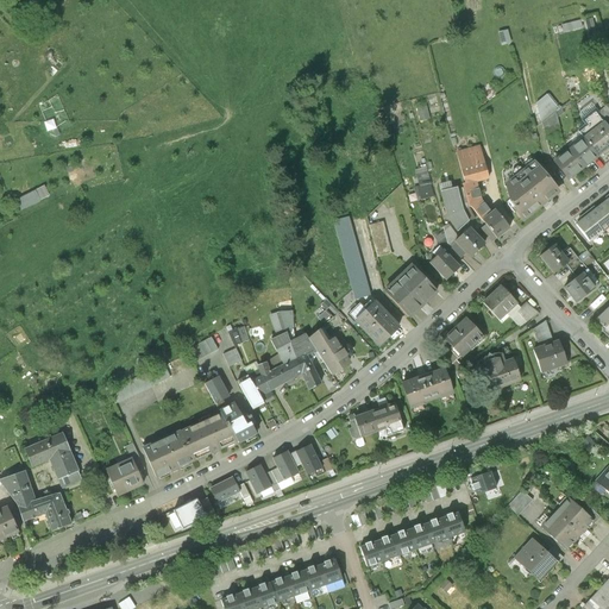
[(497,68),(495,70),(494,74),(496,77),(500,79),(502,77),(504,74),(504,70),(501,68),(497,68)]
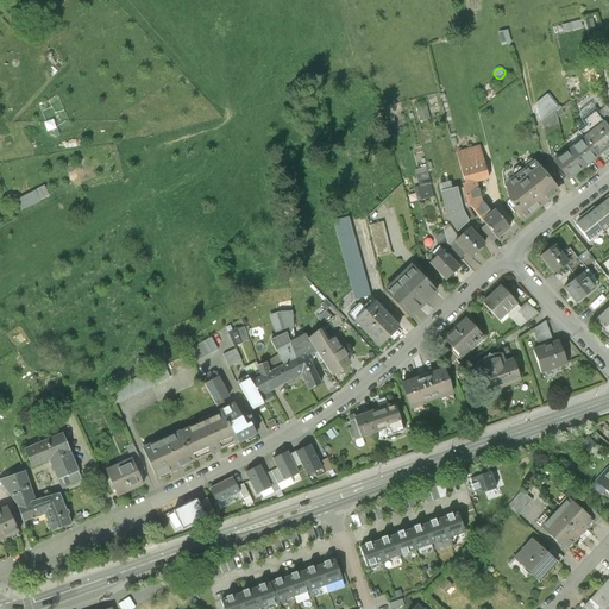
[(588,120),(601,110),(595,101),(581,112),(588,120)]
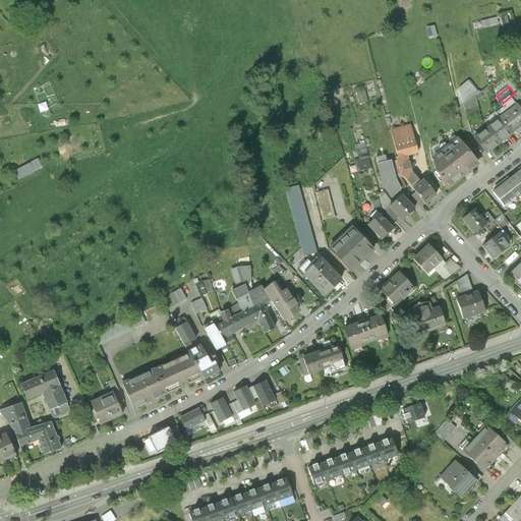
[(462,92),(469,101),(475,97),(468,88),(462,92)]
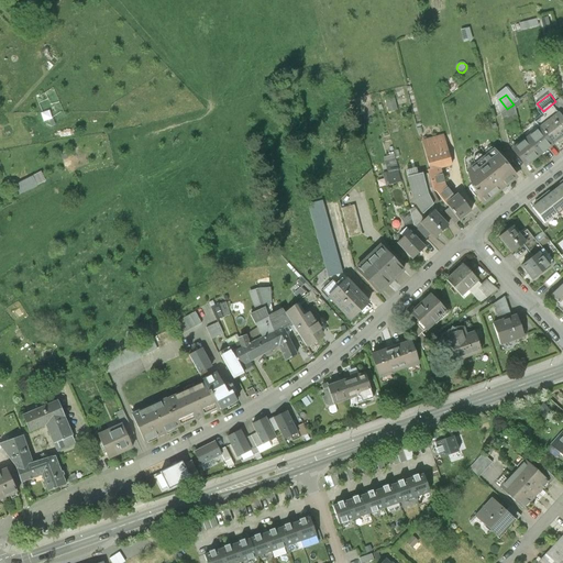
[(396,97),(387,99),(390,110),(398,109),(396,97)]
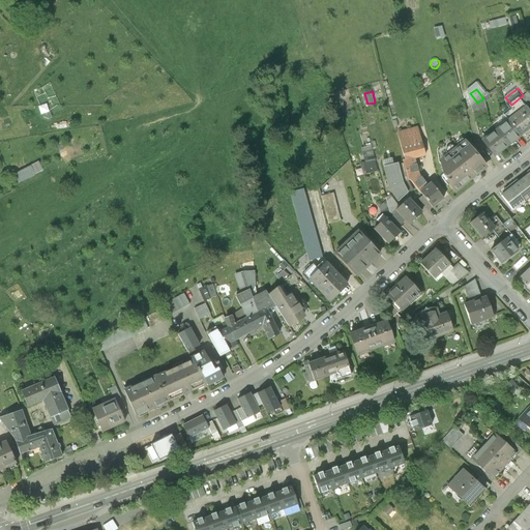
[(471,108),(475,120),(488,112),(486,104),(483,98),(477,102),(471,108)]
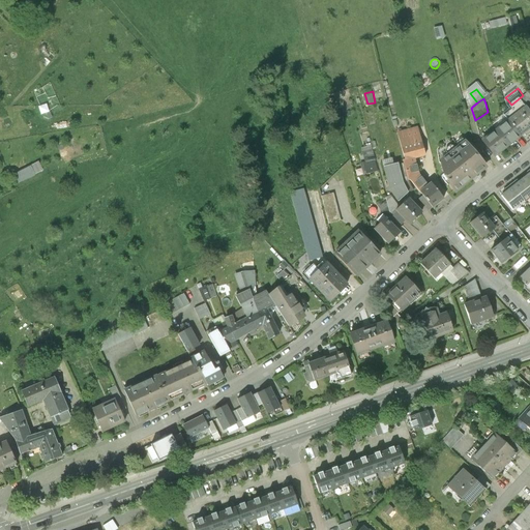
[(529,111),(526,107),(512,118),(524,133),(529,127),(529,111)]
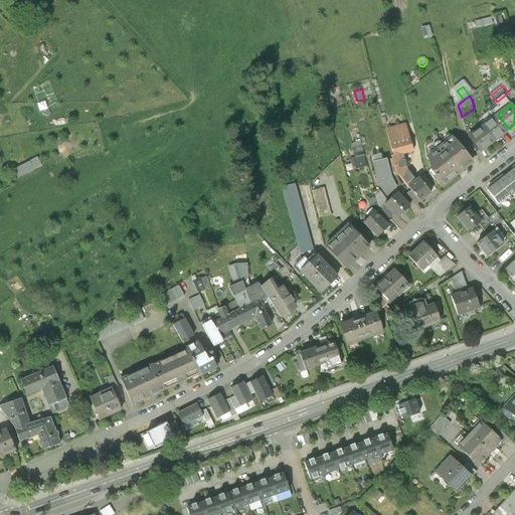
[(498,115),(484,126),(495,140),(509,129),(498,115)]
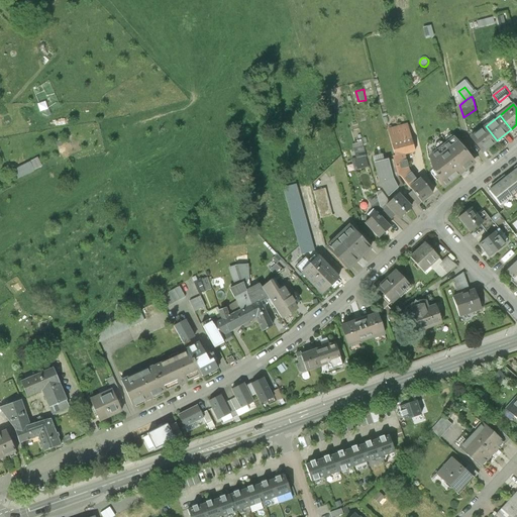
[(408,172),(404,156),(415,152),(407,125),(388,130),(395,158),(392,159),(397,178),(401,179),(409,190),(417,183),(408,172)]
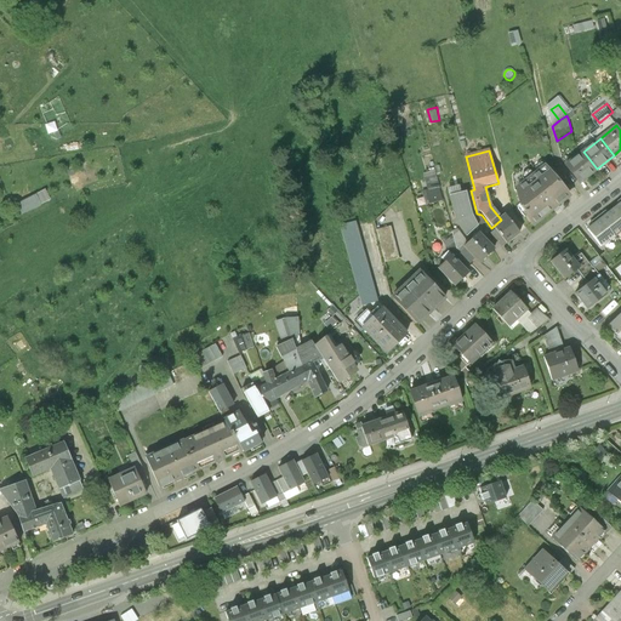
[(581,182),(597,169),(584,152),(567,165),(581,182)]
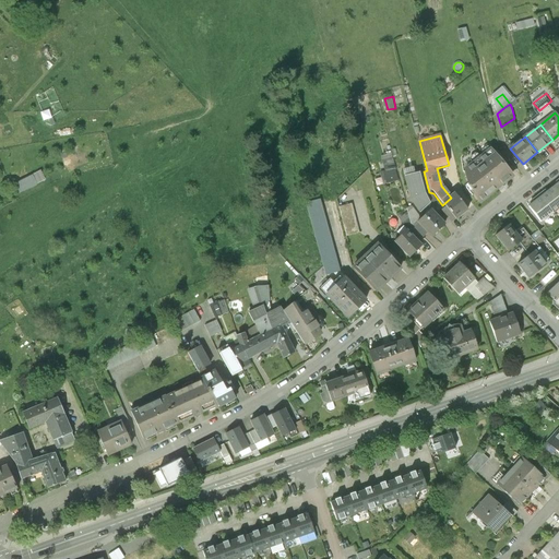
[(490,147),(465,168),(467,188),(478,202),(512,175),(490,147)]
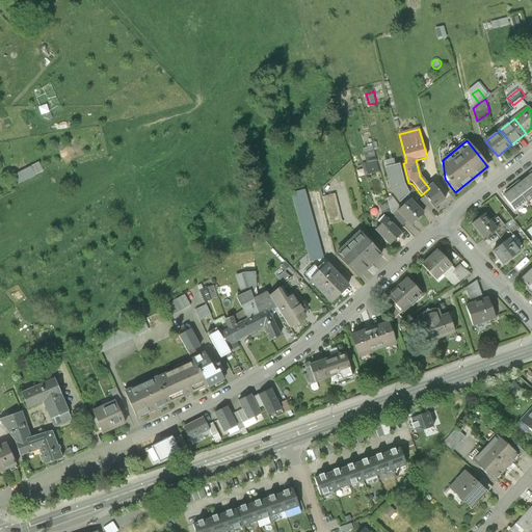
[(364,177),(378,173),(375,162),(376,162),(374,153),(364,155),(366,164),(361,165),(364,177)]
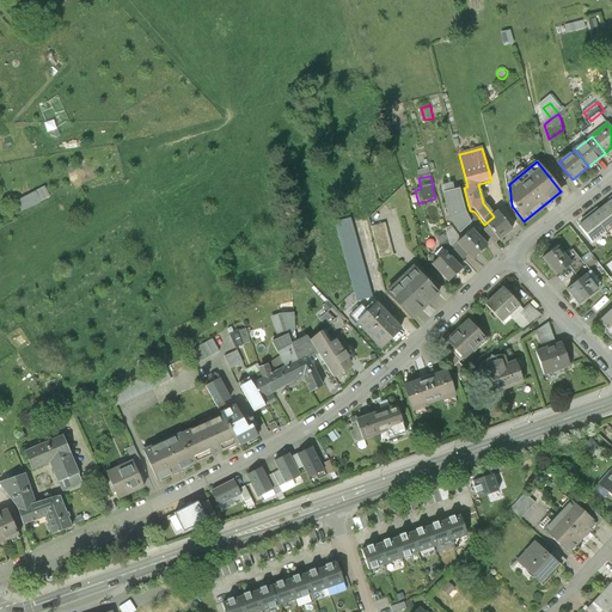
[(44,187),(35,193),(40,201),(49,196),(44,187)]
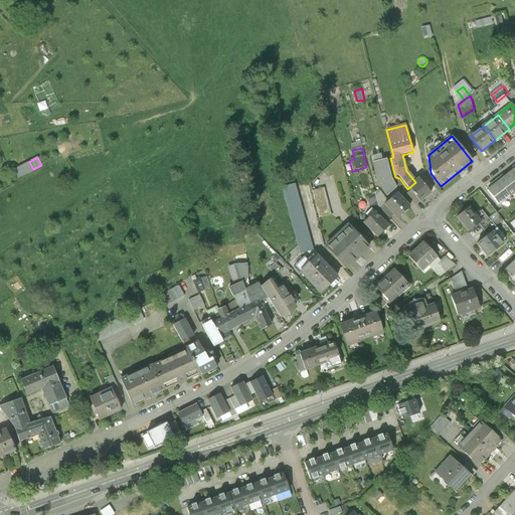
[(371,163),(377,185),(385,197),(395,188),(390,178),(385,159),(381,161),(373,163),(371,163)]
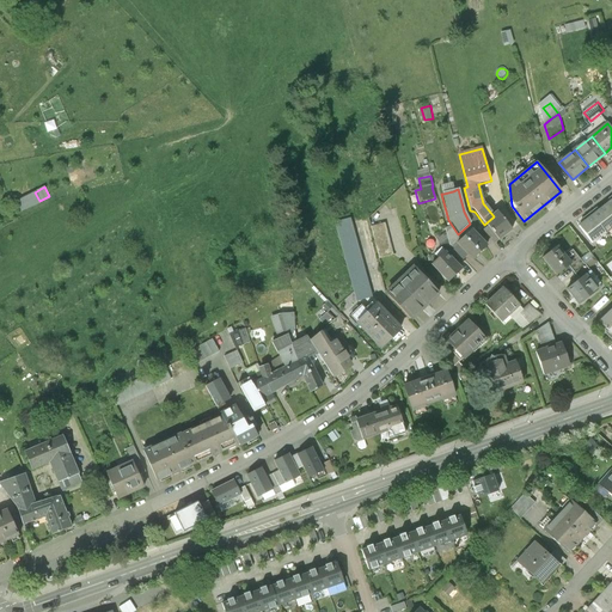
[(35,193),(13,203),(18,213),(40,202),(40,201),(35,193)]
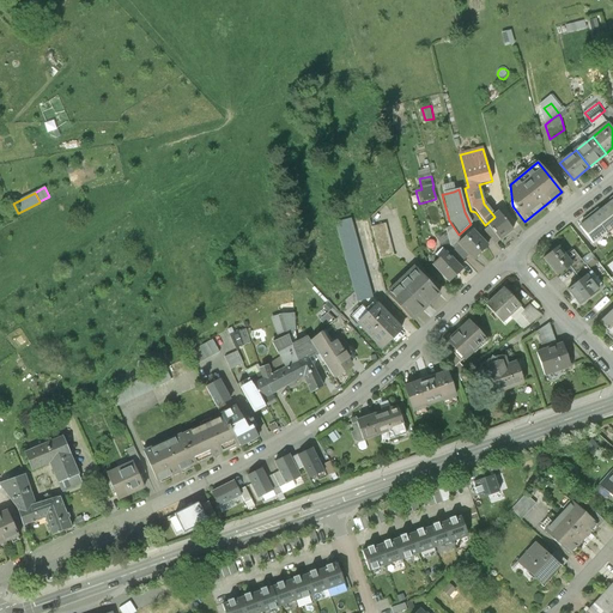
[(612,214),(606,206),(594,217),(607,234),(612,229),(612,214)]
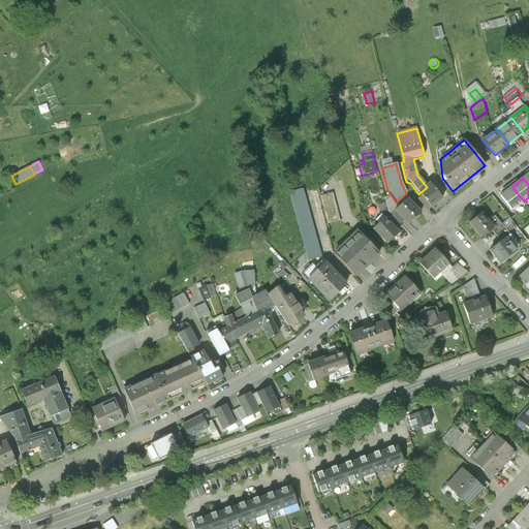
[(431,184),(427,187),(418,194),(431,209),(442,197),(431,184)]
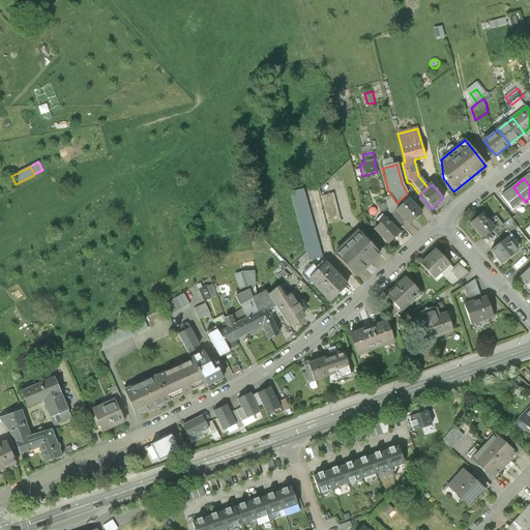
[(514,211),(525,202),(513,187),(502,196),(514,211)]
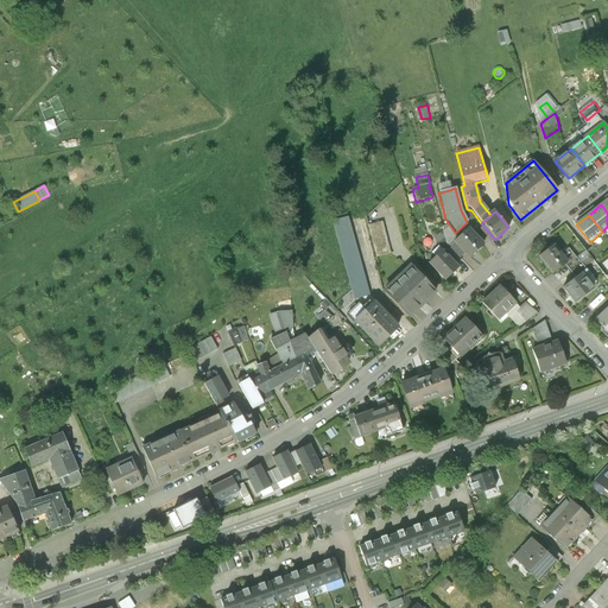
[(390,254),(381,223),(367,227),(375,258),(390,254)]
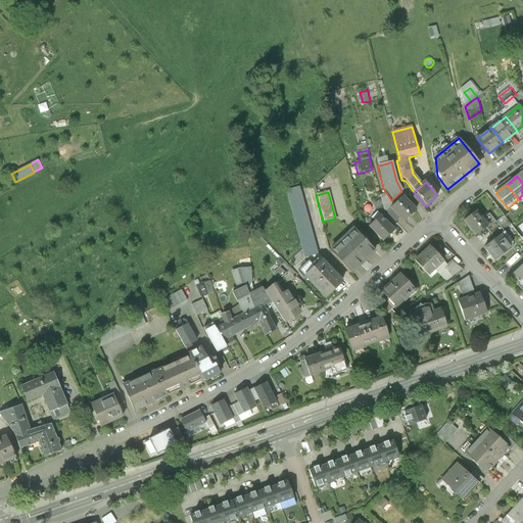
[(415,209),(402,196),(390,208),(402,222),(415,209)]
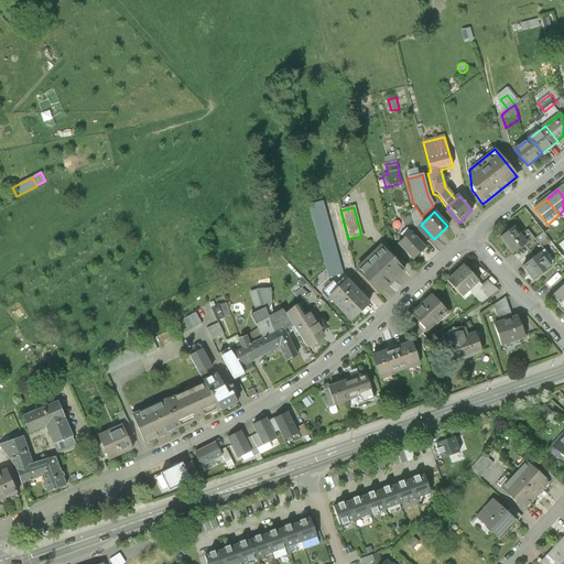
[(513,227),(500,238),(512,253),(523,245),(525,242),(520,236),(513,227)]
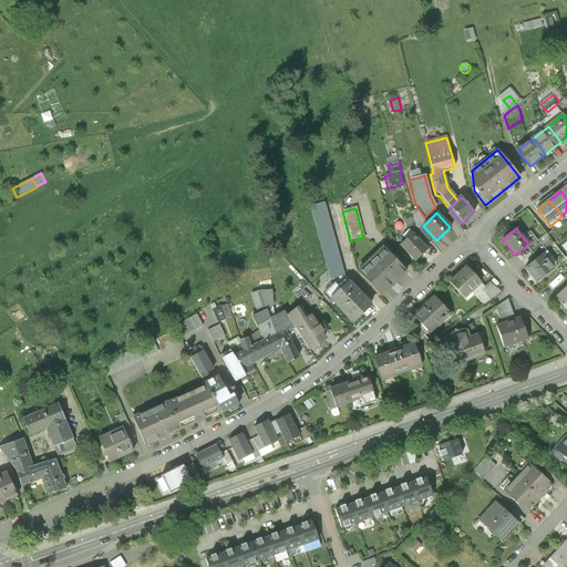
[(400,246),(415,261),(428,250),(409,230),(403,236),(406,239),(400,246)]
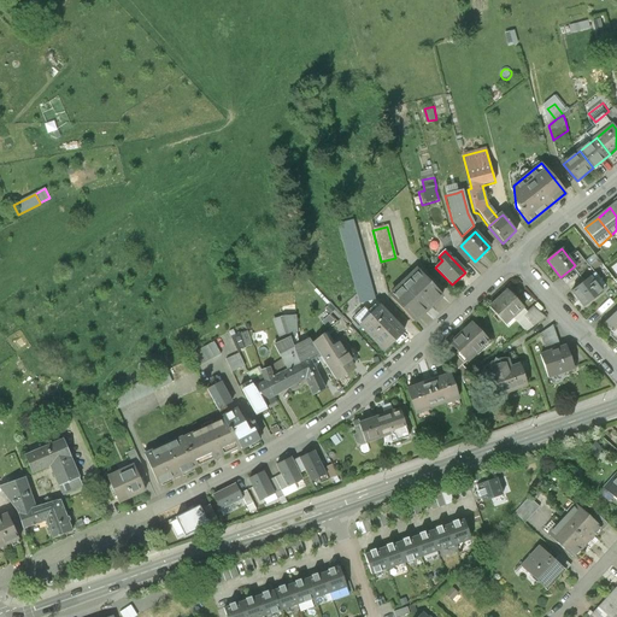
[(569,258),(575,265),(582,260),(576,253),(569,258)]
